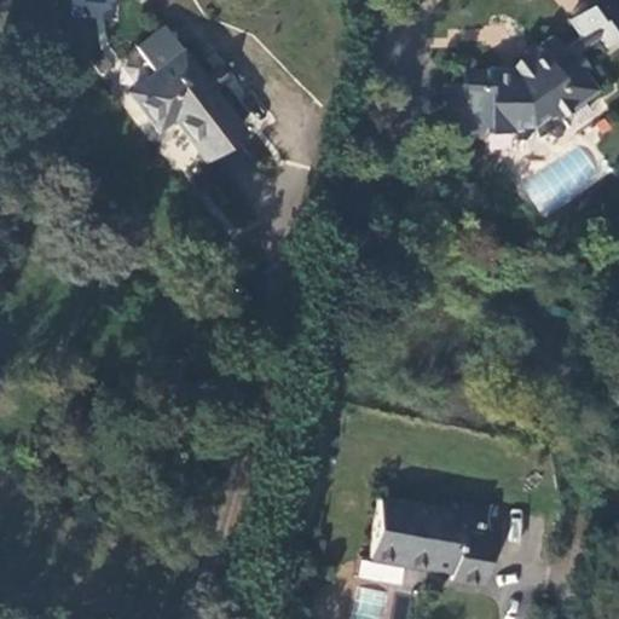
[(568,61),(578,53),(601,39),(606,47),(618,39),(618,12),(611,0),(596,0),(570,18),(582,36),(561,50),(568,61)]
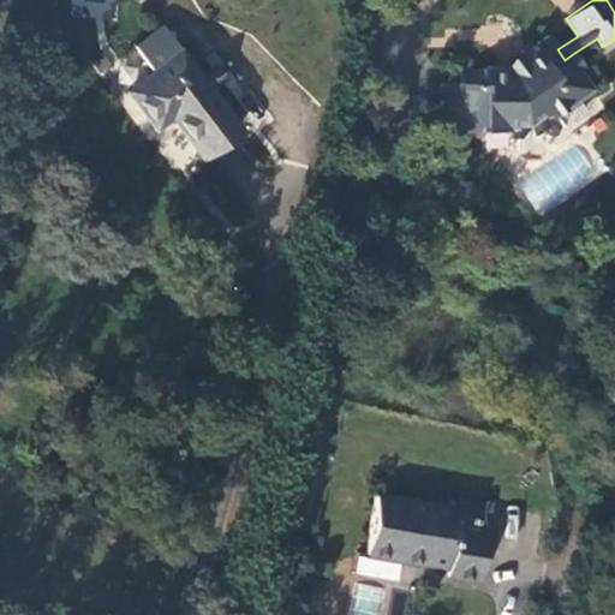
[(161,27),(135,46),(153,70),(179,51),(161,27)]
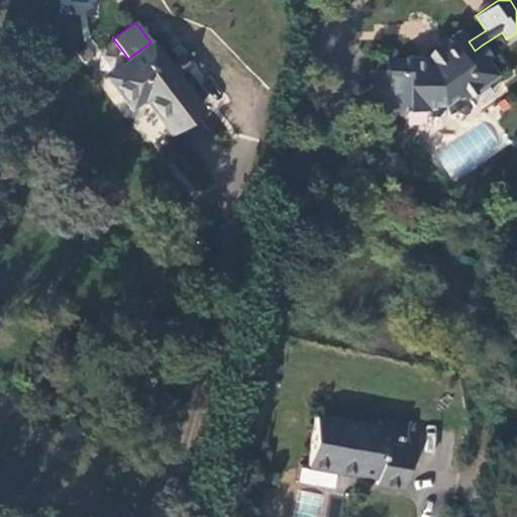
[(387,73),(372,73),(371,105),(387,106),(387,117),(405,117),(405,111),(425,111),(425,116),(438,117),(453,112),(467,103),(464,100),(498,78),(488,62),(492,59),(483,44),(475,50),(469,41),(461,31),(450,39),(448,36),(435,45),(443,57),(432,64),(430,60),(406,60),(405,62),(388,62),(387,73)]
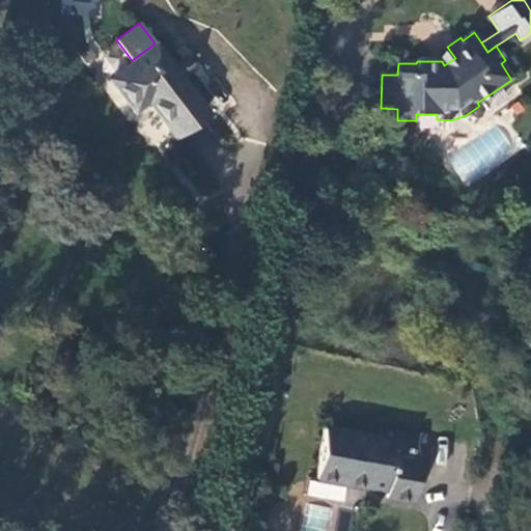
[(147,102),(172,134),(204,110),(155,44),(132,60),(109,77),(134,111),(147,102)]
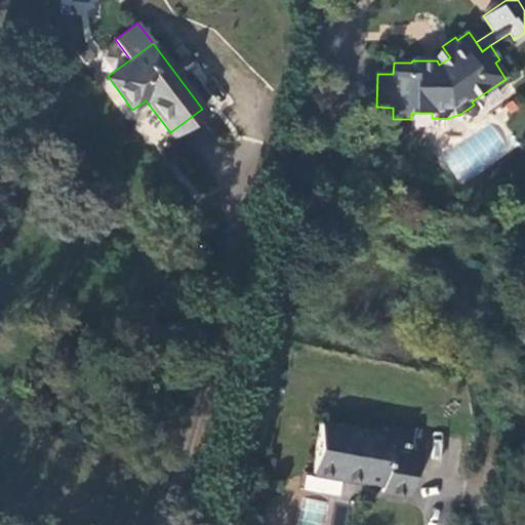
[(450,57),(442,46),(437,49),(434,56),(437,61),(439,65),(450,57)]
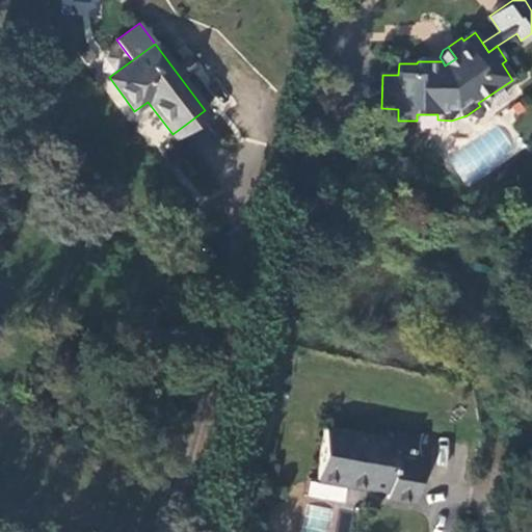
[(388,437),(376,436),(324,429),(314,480),(337,483),(384,491),(383,498),(413,504),(420,460),(409,458),(411,439),(389,434),(388,437)]
